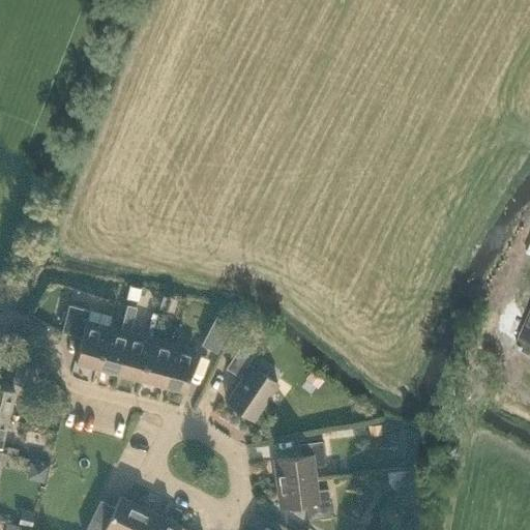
[(141,287),(128,285),(126,298),(138,301),(141,287)]
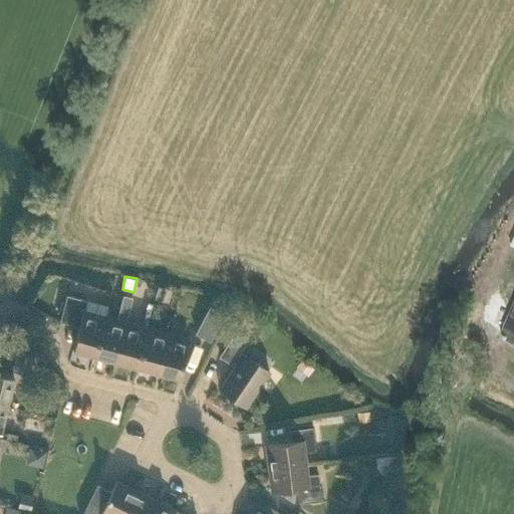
[(158,286),(155,300),(168,304),(172,290),(158,286)]
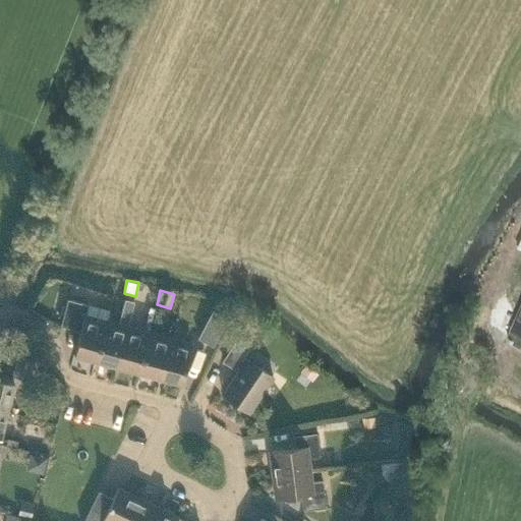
[(85,314),(89,304),(67,299),(60,326),(80,331),(74,354),(96,360),(107,321),(106,320),(85,314)]
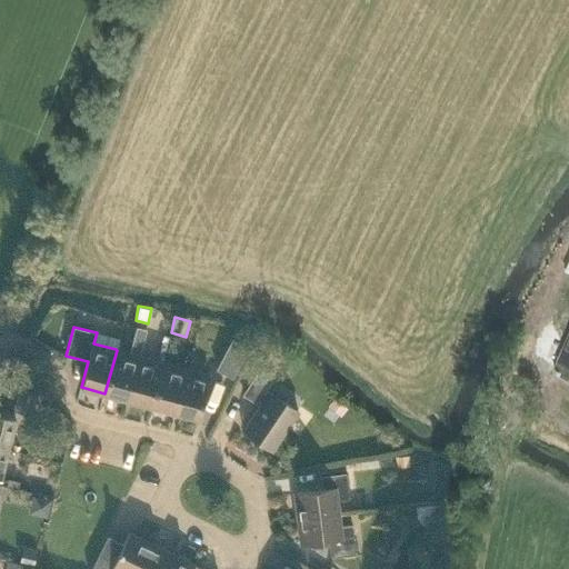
[(129,353),(117,350),(105,393),(128,400),(140,356),(139,356),(146,330),(136,327),(129,353)]
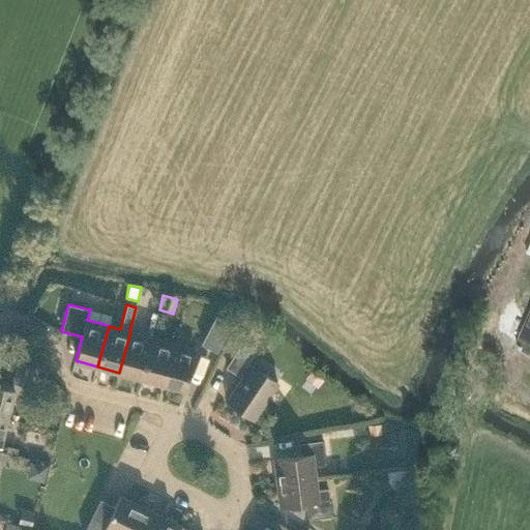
[(529,312),(517,344),(521,345),(520,348),(529,353),(529,312)]
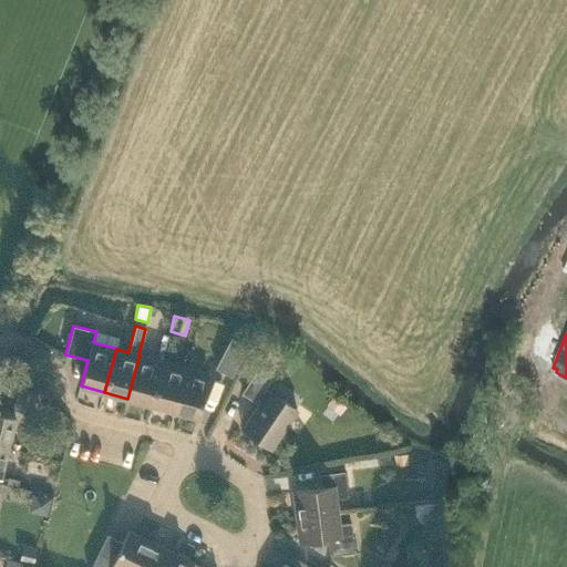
[(247,346),(230,337),(215,368),(232,377),(247,346)]
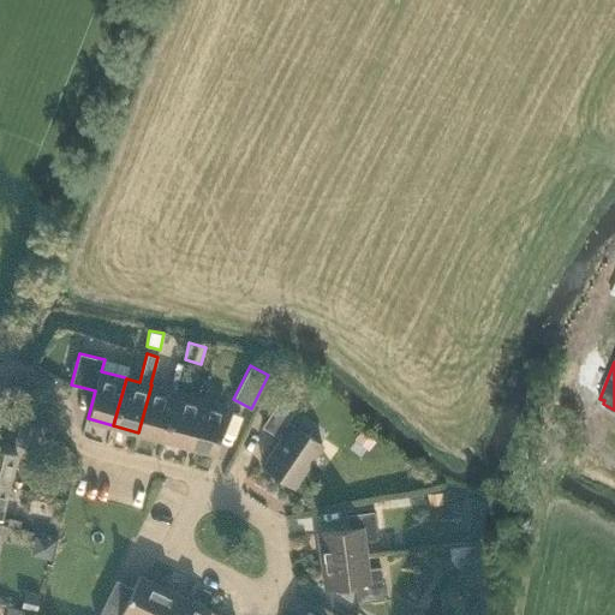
[(138,433),(163,439),(175,392),(151,384),(138,433)]
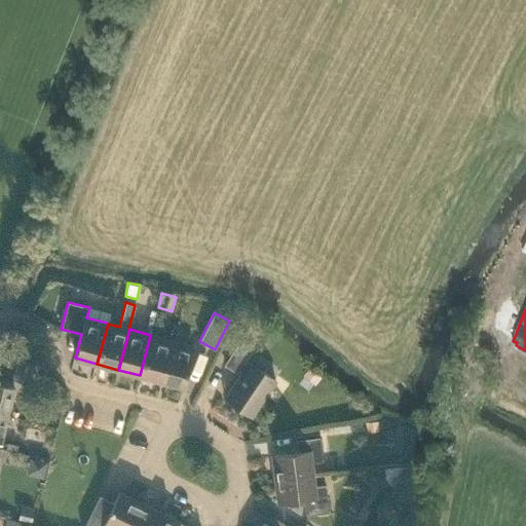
[(140,375),(161,381),(172,341),(150,335),(140,375)]
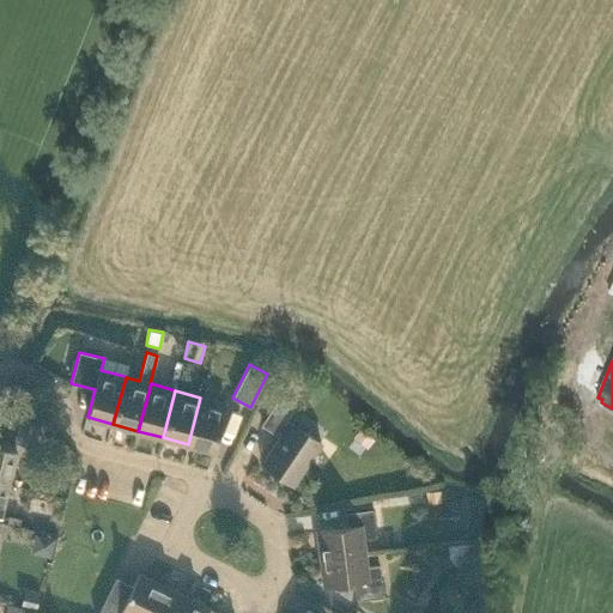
[(200,398),(188,444),(213,451),(226,404),(200,398)]
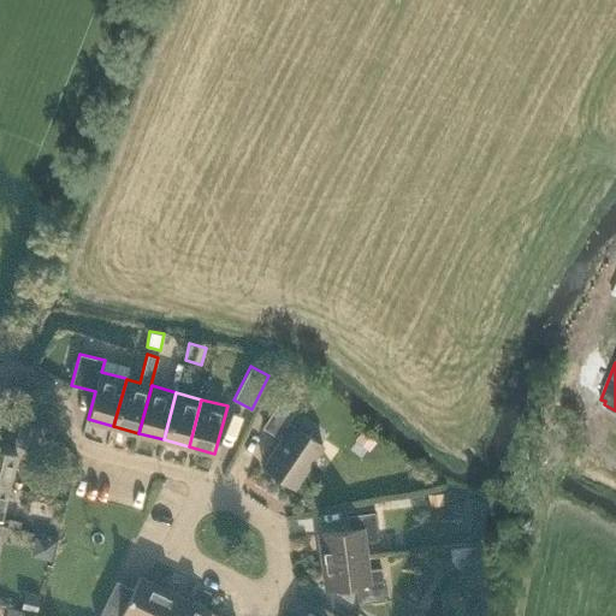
[(279,403),(264,427),(282,439),(262,467),(295,489),(323,446),(286,422),(294,413),(279,403)]
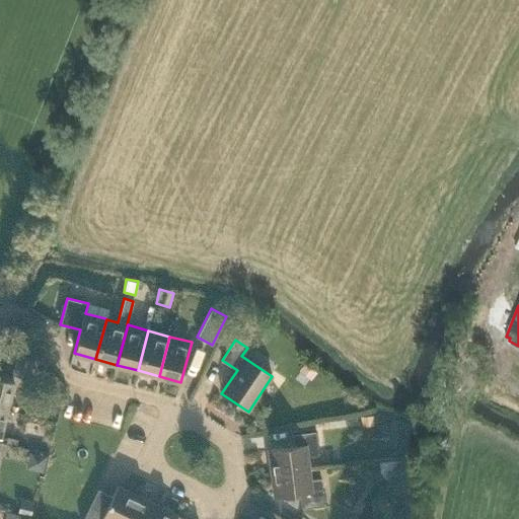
[(317,372),(305,363),(299,372),(311,381),(317,372)]
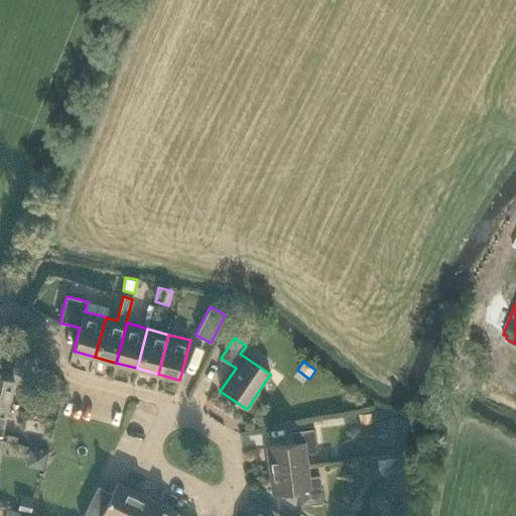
[(0,376),(0,405),(8,408),(14,380),(0,376)]
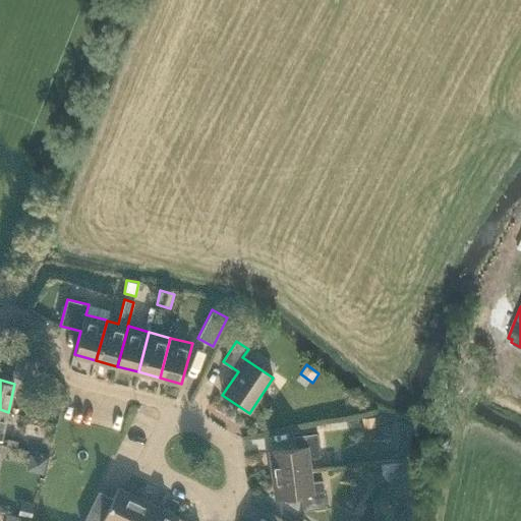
[(272,474),(310,469),(308,458),(320,457),(316,433),(293,437),(295,448),(269,451),(272,474)]
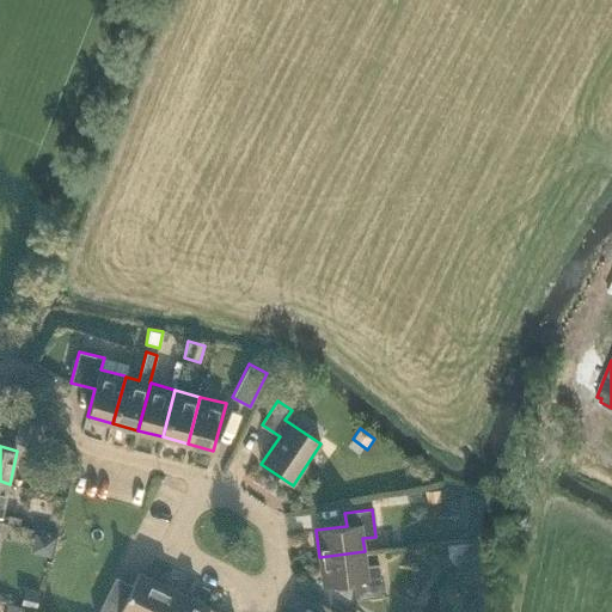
[(466,520),(463,532),(478,536),(481,524),(466,520)]
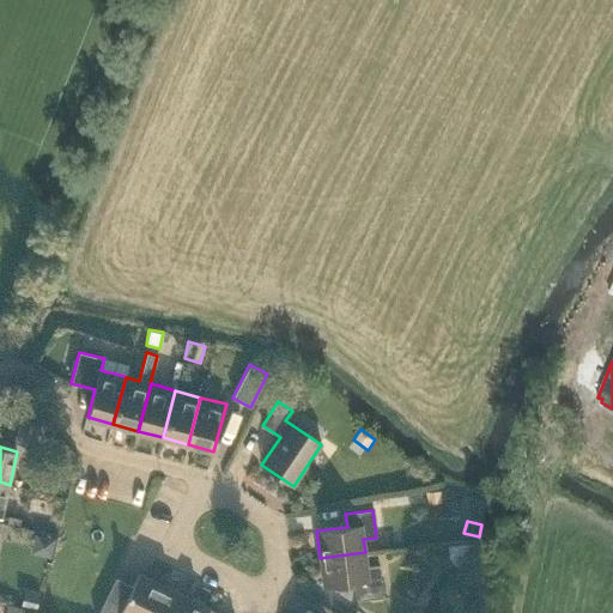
[(365,552),(320,558),(323,587),(354,583),(357,601),(383,598),(380,565),(366,566),(365,552)]
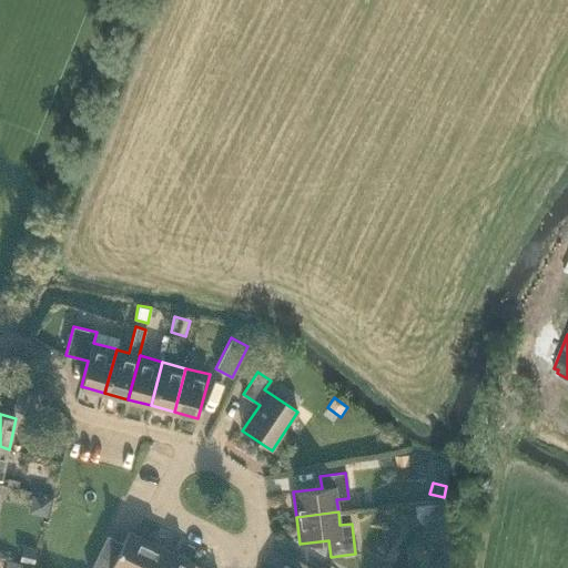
[(138,567),(151,543),(129,531),(123,544),(110,567),(138,567)]
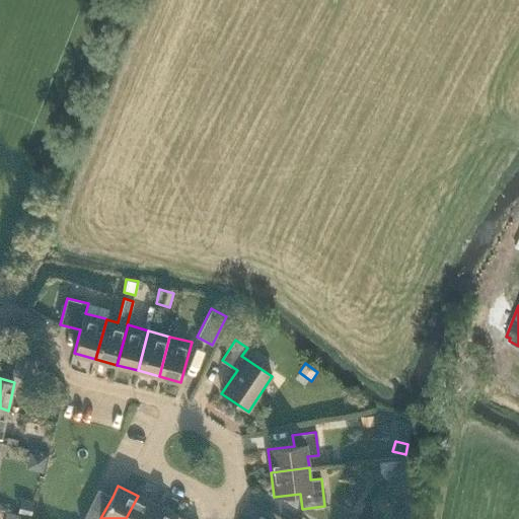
[(100,518),(113,497),(98,490),(83,518),(100,518)]
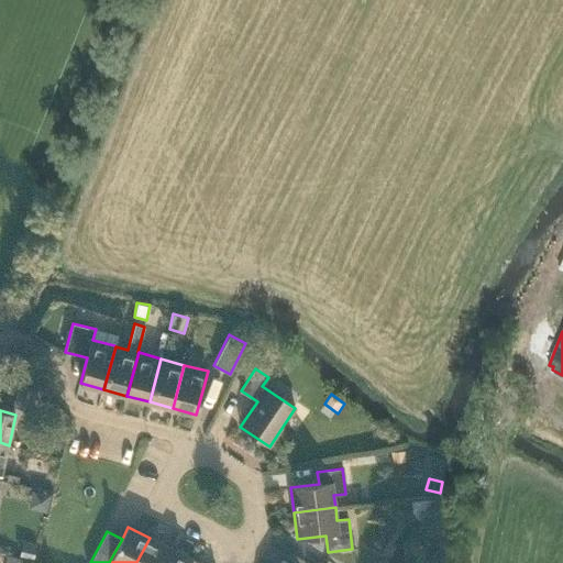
[(136,562),(163,562),(170,548),(150,538),(136,562)]
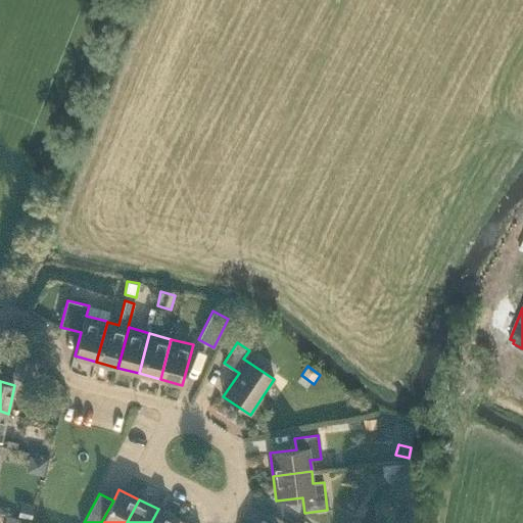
[(20,507),(17,517),(31,519),(33,509),(20,507)]
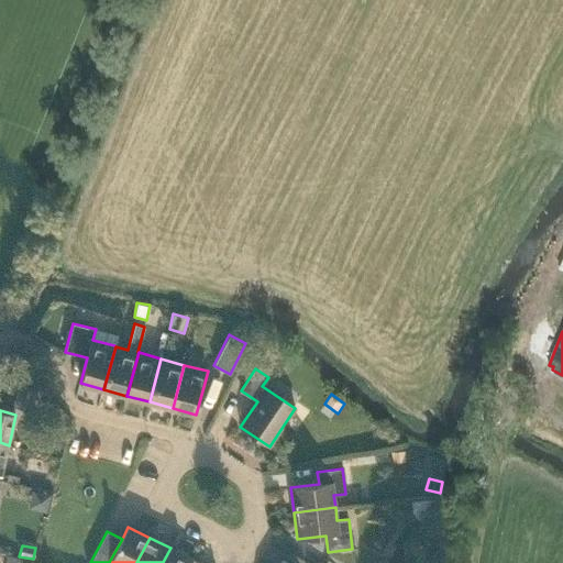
[(170,548),(163,562),(190,562),(192,559),(170,548)]
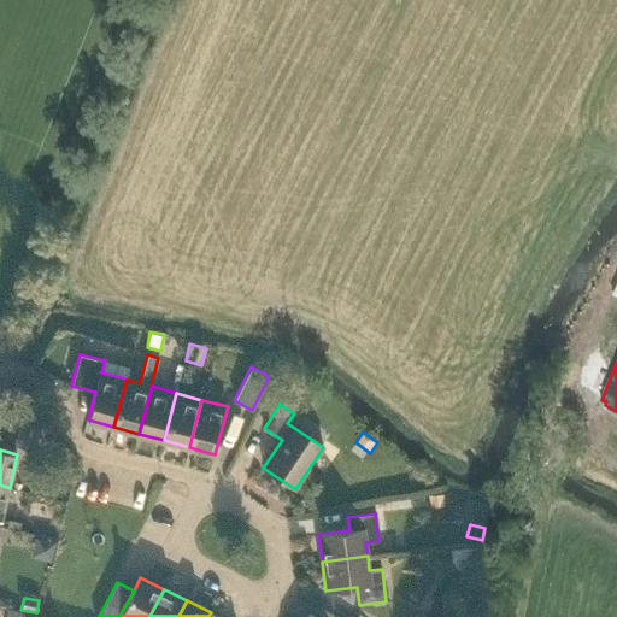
[(445,616),(452,607),(440,600),(430,616),(445,616)]
